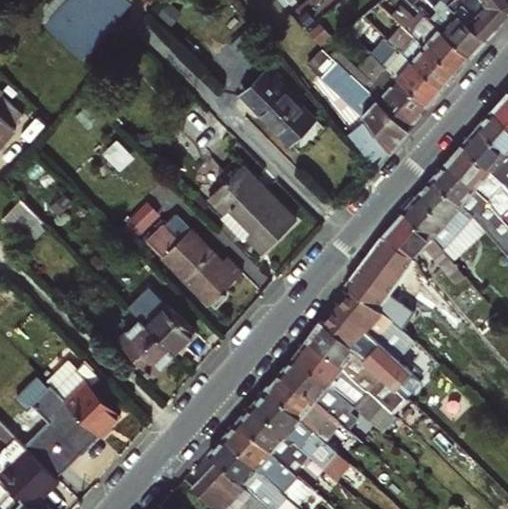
[(67,0),(54,0),(40,17),(46,23),(67,0)]
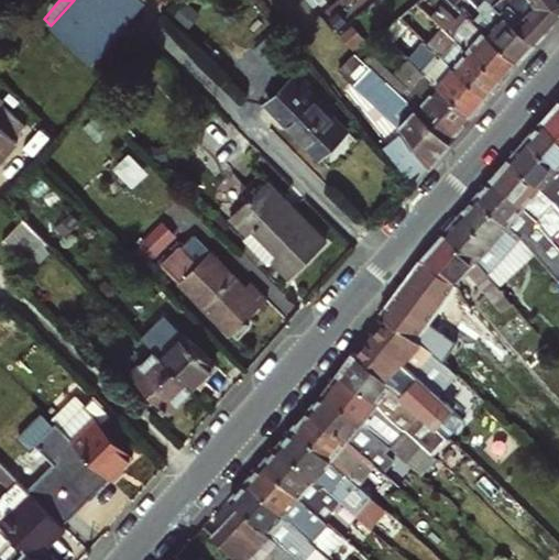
[(132,0),(74,0),(51,25),(46,31),(83,65),(136,3),(132,0)]
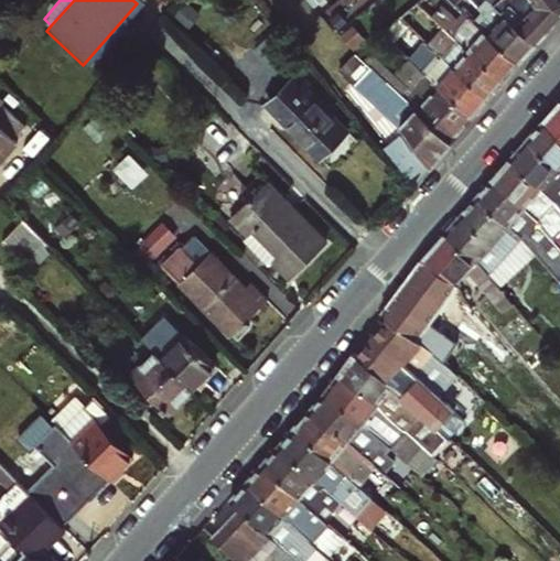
[(313,10),(303,0),(302,0),(293,9),(303,19),(313,10)]
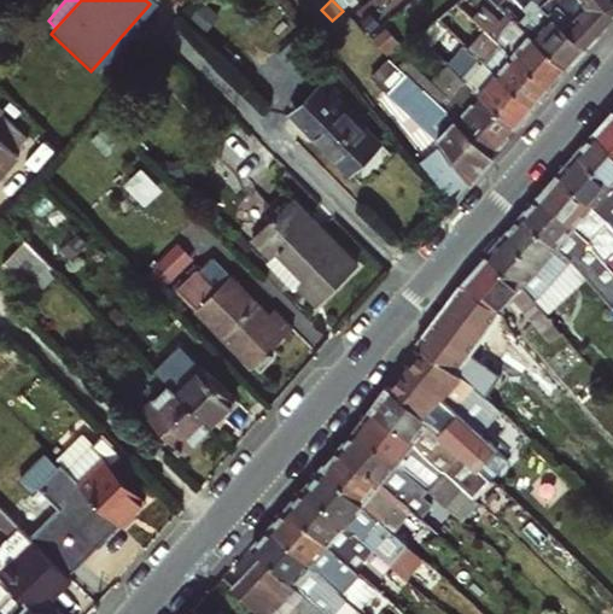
[(520,9),(511,0),(502,0),(496,5),(529,37),(538,27),(520,9)]
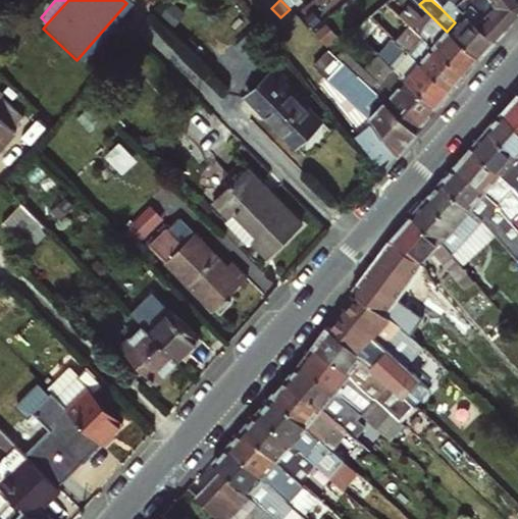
[(494,42),(455,6),(448,0),(439,7),(455,22),(447,32),(476,61),(494,42)]
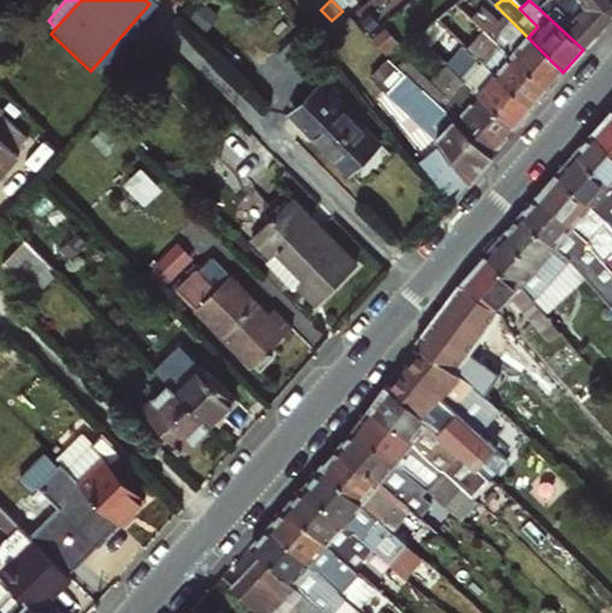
[(545,0),(537,7),(583,49),(611,16),(611,11),(611,1),(610,0),(545,0)]
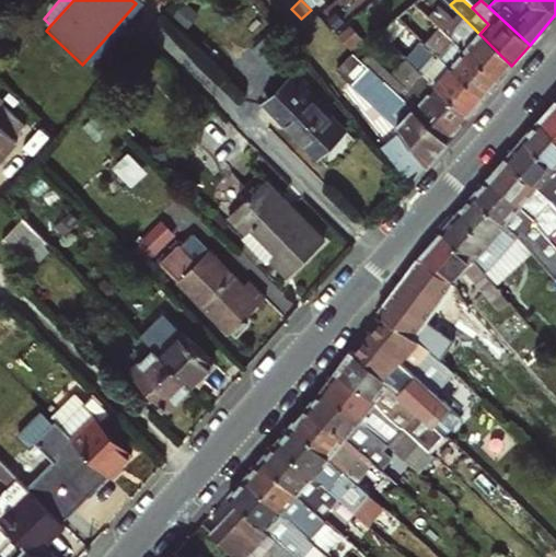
[(406,25),(397,16),(378,33),(389,43),(406,25)]
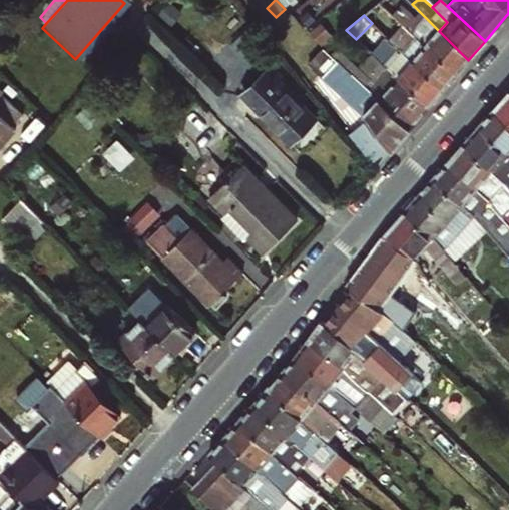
[(417,26),(410,33),(454,76),(468,60),(439,31),(431,39),(417,26)]
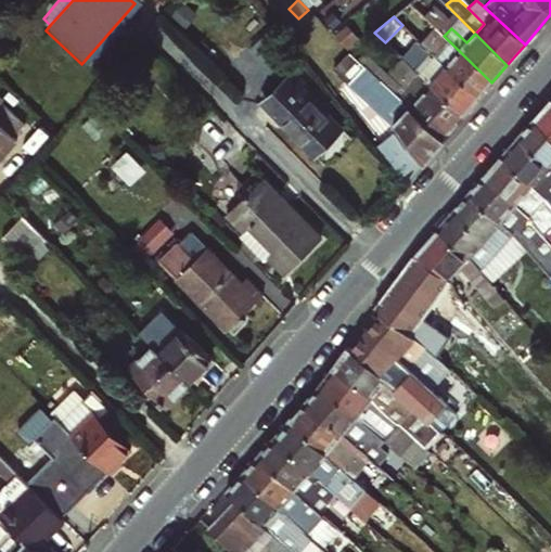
[(453,59),(445,67),(476,100),(491,82),(444,36),(437,43),(453,59)]
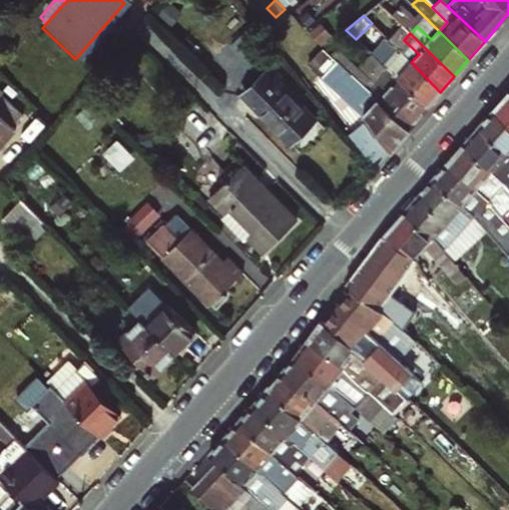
[(374,56),(382,64),(397,49),(389,41),(374,56)]
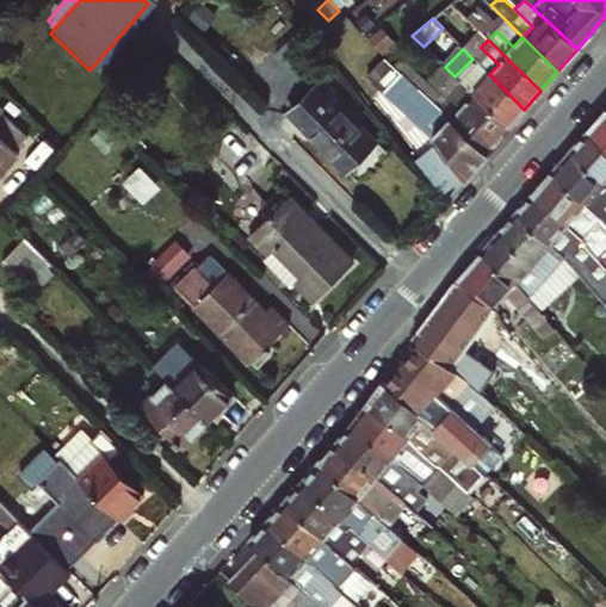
[(524,110),(489,74),(472,59),(455,76),(461,81),(508,128),(524,110)]
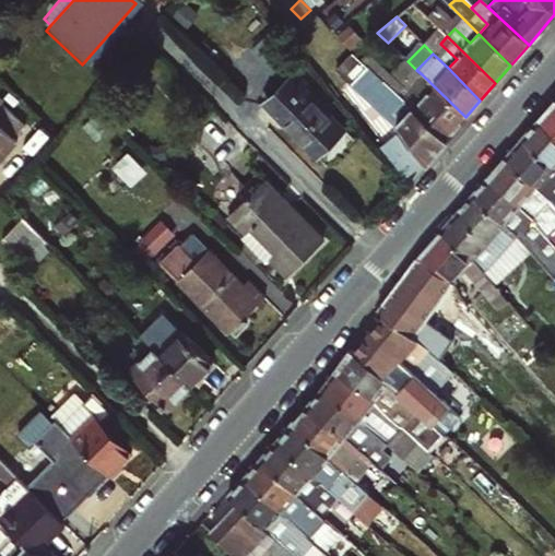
[(374,89),(367,93),(399,133),(423,164),(424,166),(444,142),(411,109),(399,98),(394,93),(367,66),(361,72),(374,89)]
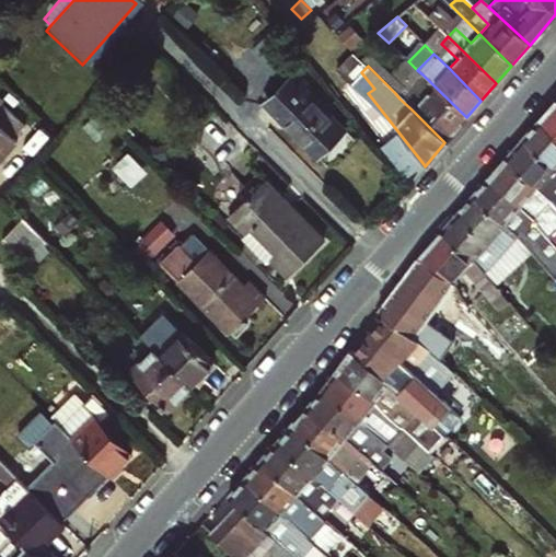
[(293,73),(262,107),(315,160),(344,131),(301,90),(305,85),(293,73)]
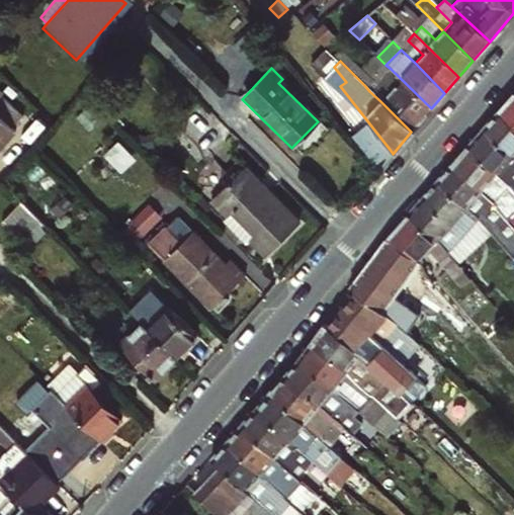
[(389,92),(380,101),(411,132),(431,108),(391,69),(377,82),(389,92)]
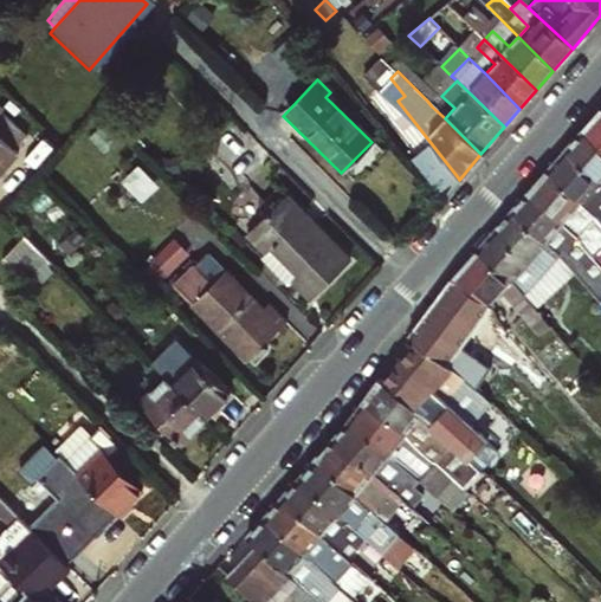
[(427,101),(432,107),(439,99),(434,94),(427,101)]
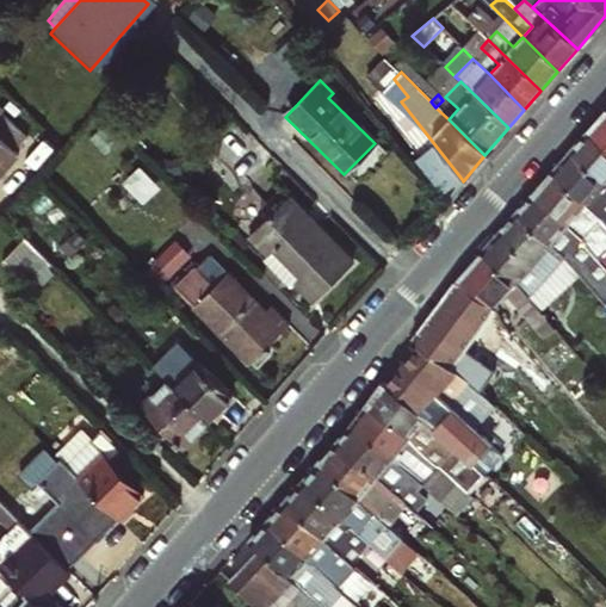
[(436,107),(449,119),(458,109),(445,97),(443,100),(436,107)]
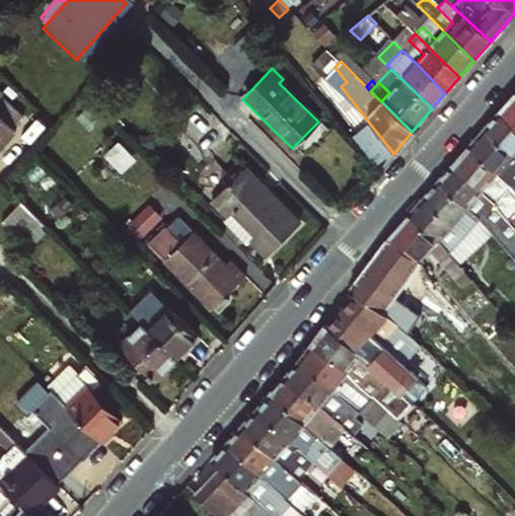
[(514,102),(510,97),(494,116),(514,136),(514,102)]
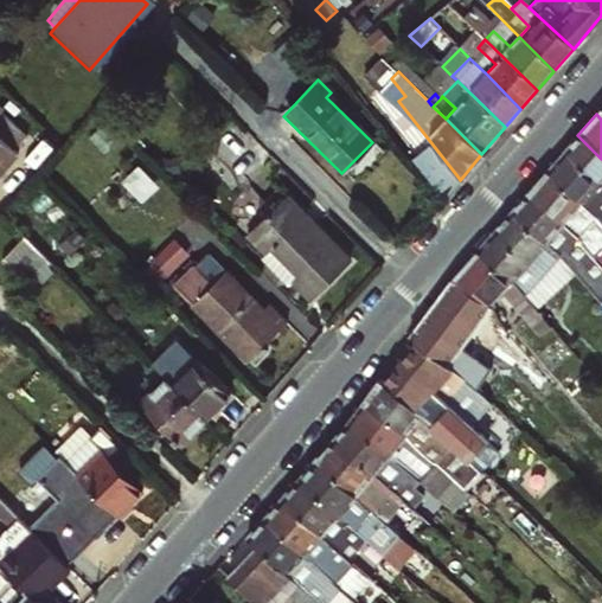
[(601,159),(577,135),(559,156),(601,196),(601,159)]
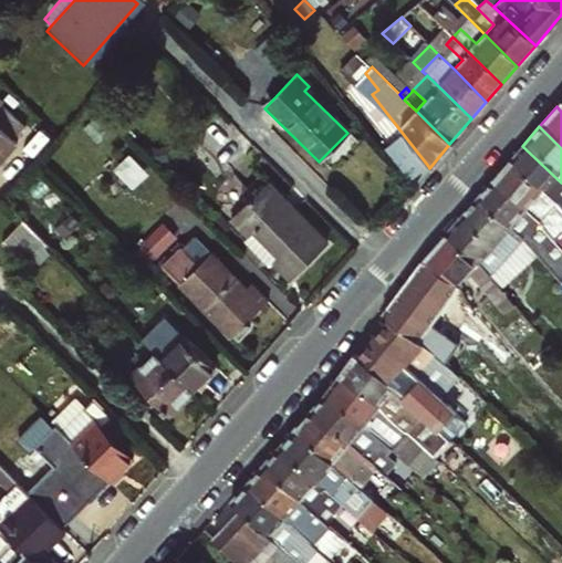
[(0,162),(17,144),(0,128),(0,162)]
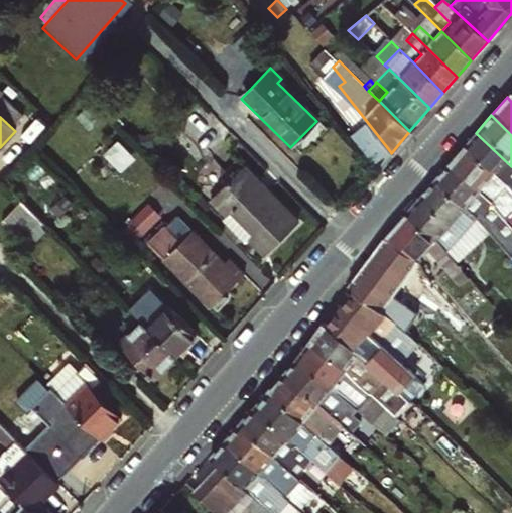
[(348,139),(370,167),(390,151),(368,123),(348,139)]
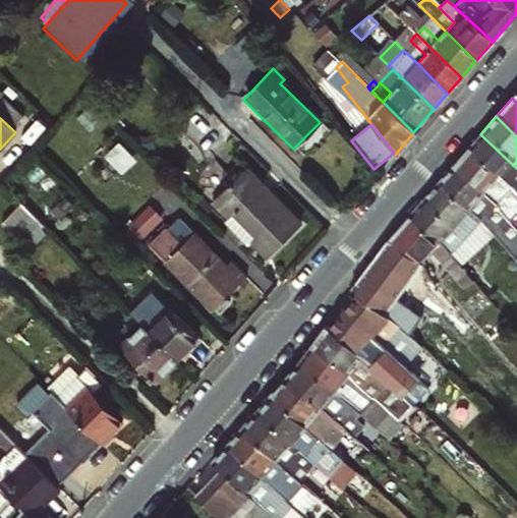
[(516,168),(480,134),(464,153),(493,179),(516,205),(516,168)]
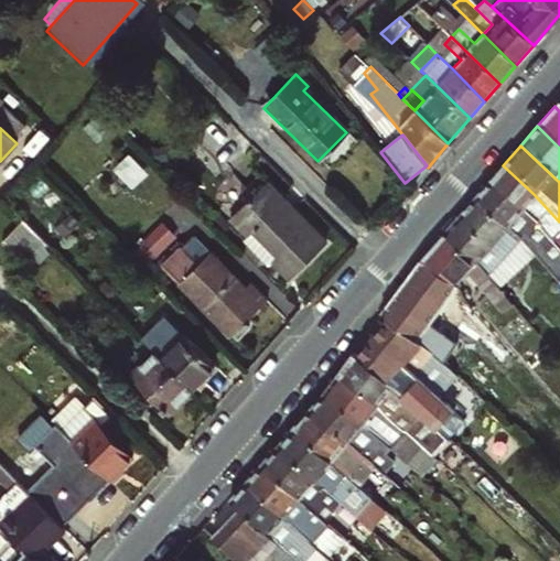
[(503,165),(485,185),(528,226),(535,232),(557,256),(559,258),(559,240),(556,237),(559,233),(559,222),(534,194),(503,165)]
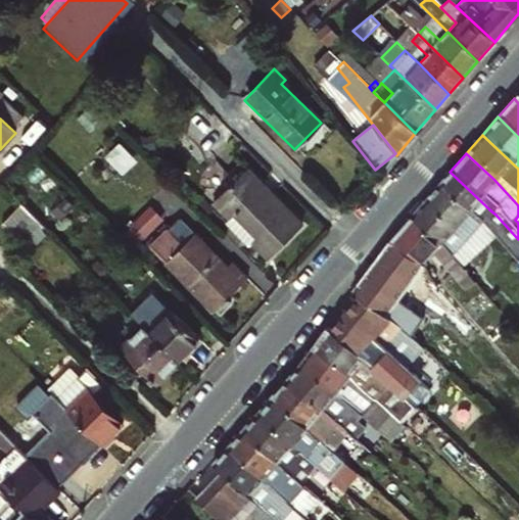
[(210,204),(228,223),(224,227),(245,248),(249,243),(266,260),(298,228),(243,172),(210,204)]
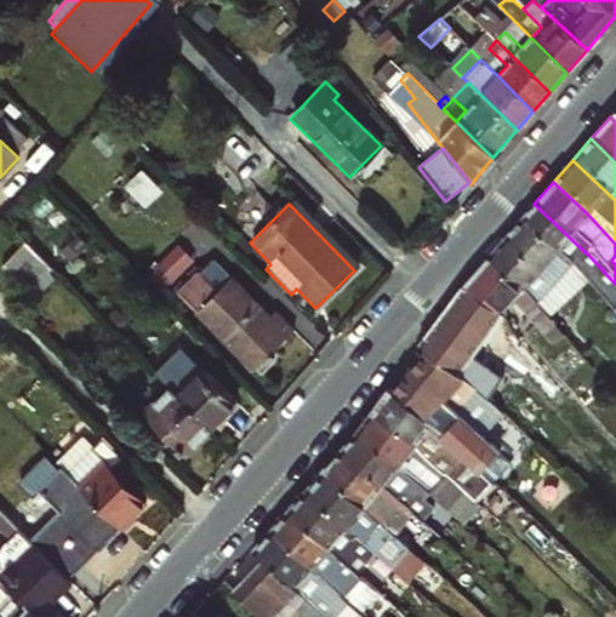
[(581,249),(534,204),(517,224),(564,268),(581,249)]
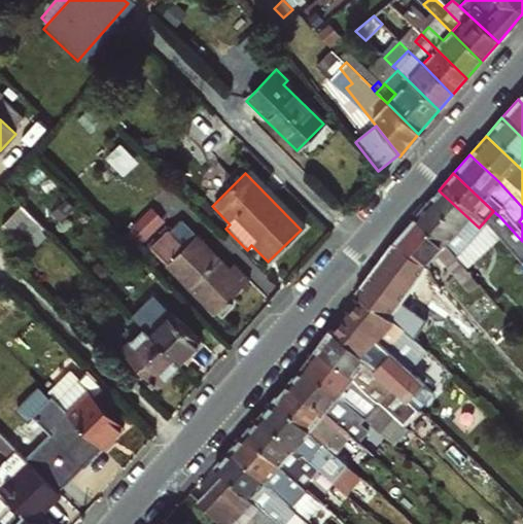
[(479,228),(439,190),(425,205),(466,241),(479,228)]
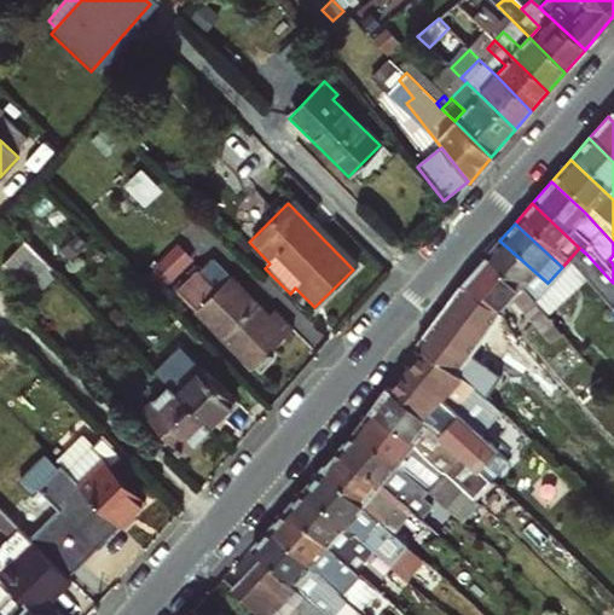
[(45,264),(22,241),(0,265),(0,270),(19,288),(45,264)]
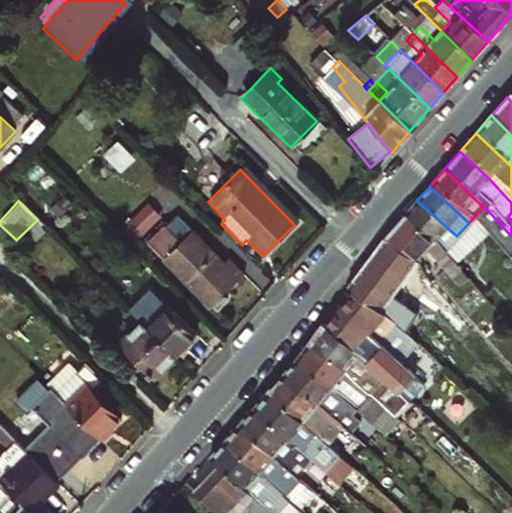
[(440,254),(457,236),(416,201),(401,217),(431,243),(440,254)]
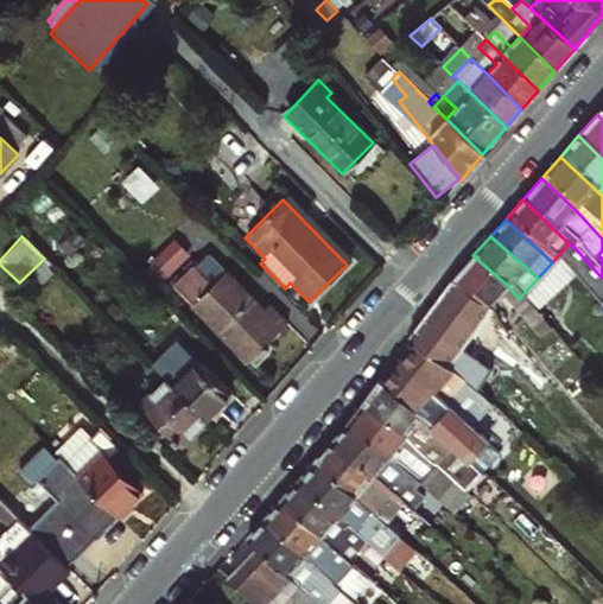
[(176,240),(150,264),(165,280),(190,255),(176,240)]
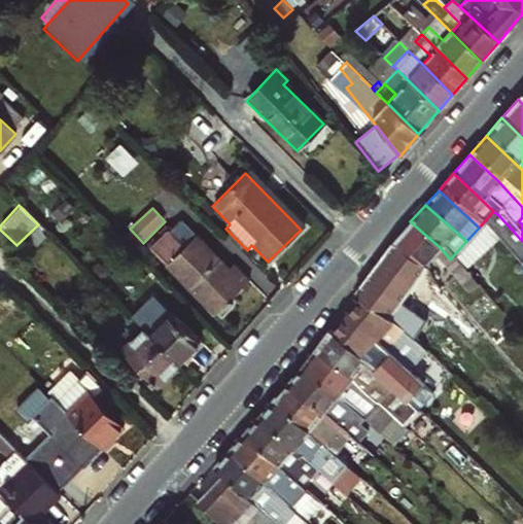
[(499,216),(493,211),(479,228),(488,237),(494,230),(513,247),(520,239),(499,216)]
